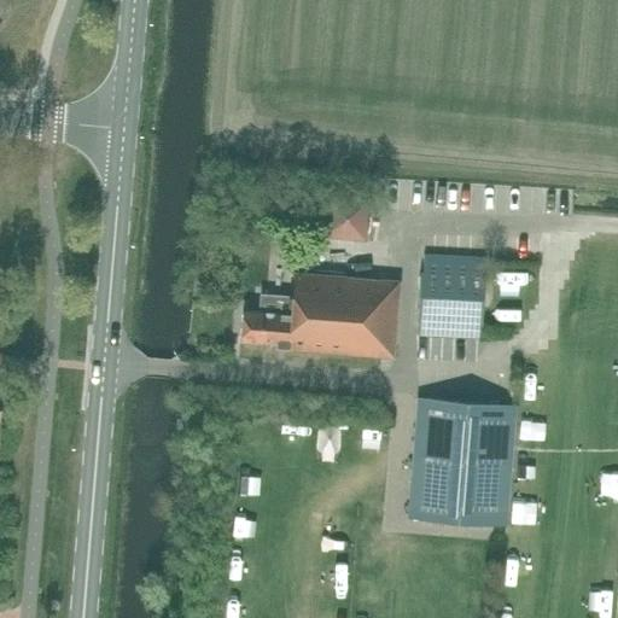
[(362,237),(366,197),(303,192),(299,231),(362,237)]
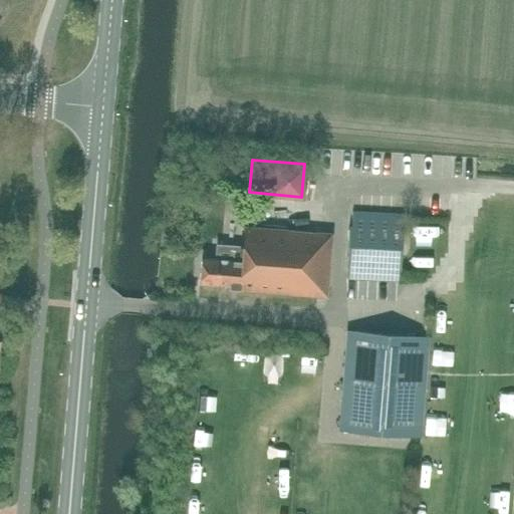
[(220,180),(221,168),(211,168),(210,179),(220,180)]
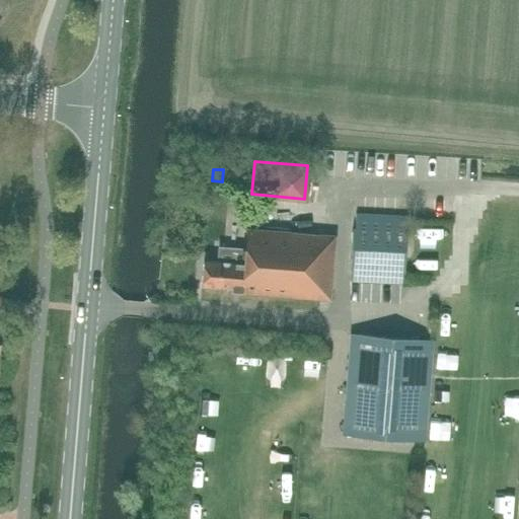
[(403,285),(405,217),(355,216),(355,230),(351,230),(350,283),(403,285)]
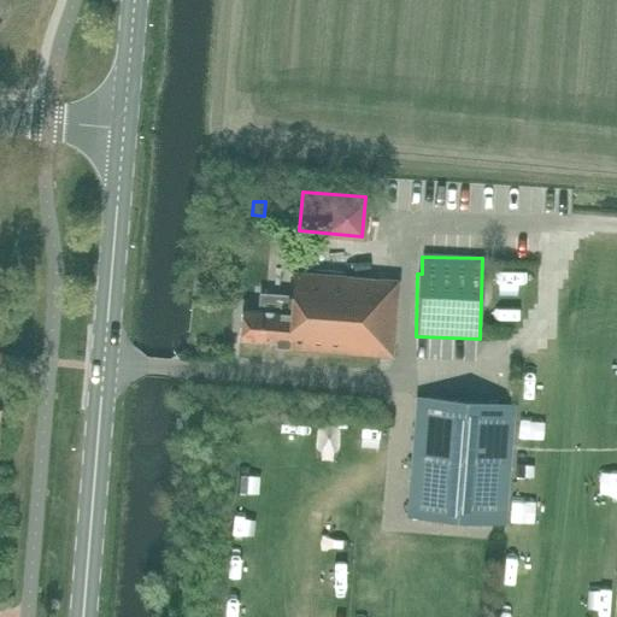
[(392,357),(398,281),(292,274),(289,315),(240,311),(239,340),(287,344),(286,350),(392,357)]
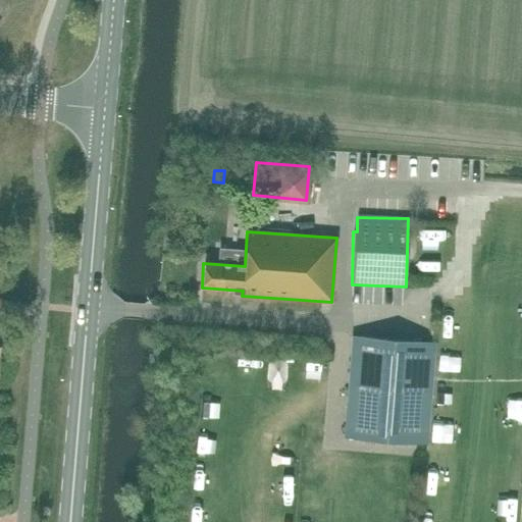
[(426,445),(433,344),(353,337),(346,438),(426,445)]
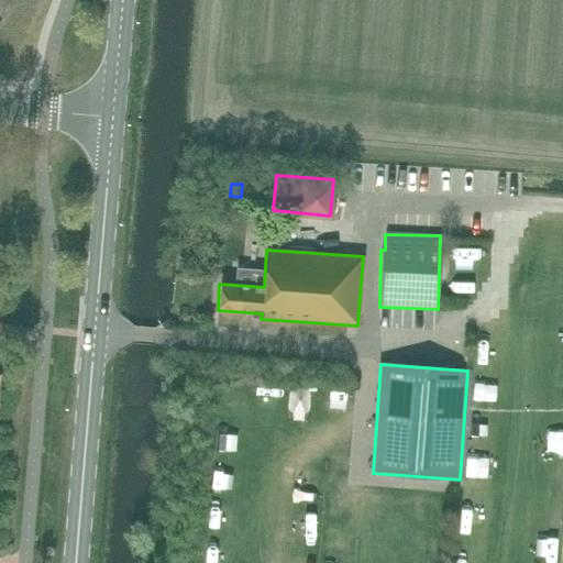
All buildings are outlined.
